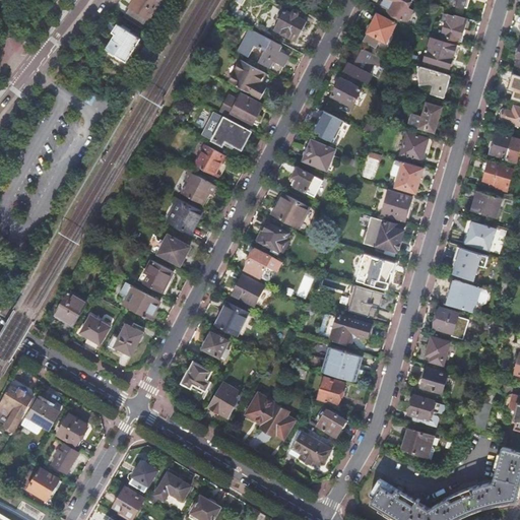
[(160,0),(133,0),(124,16),(143,28),(160,0)]
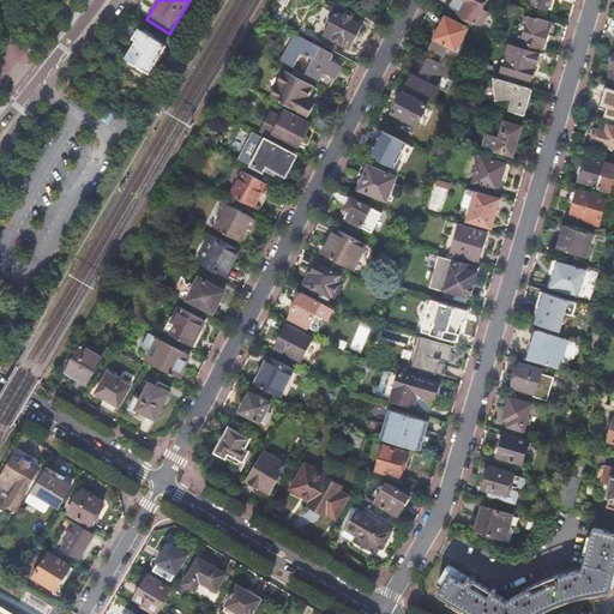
[(456,0),(453,5),(463,10),(461,13),(465,17),(464,19),(469,22),(470,19),(481,24),(487,13),(482,11),(487,1),(487,0),(456,0)]
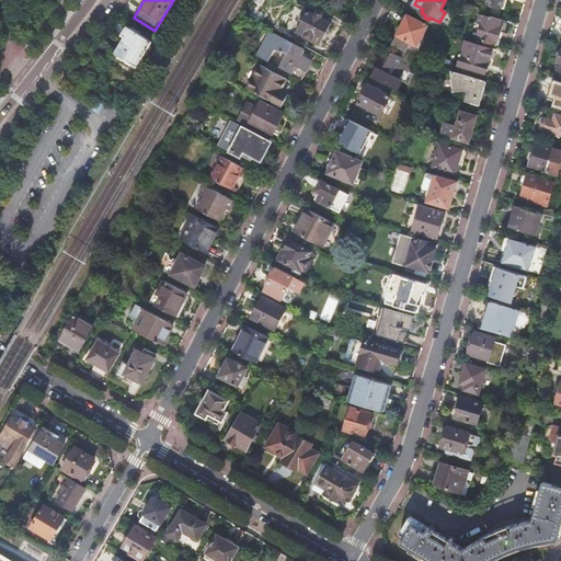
[(307,11),(295,32),(320,45),(331,24),(320,19),(321,15),(321,13),(321,12),(320,11),(319,11),(317,11),(316,12),(315,15),(307,11)]
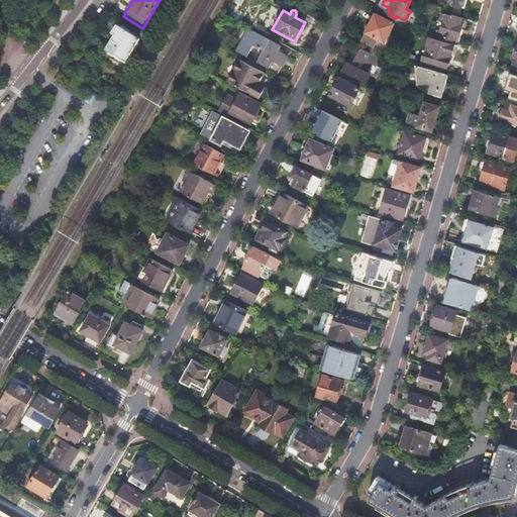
[(367,30),(364,36),(374,41),(376,37),(385,42),(395,23),(376,14),(372,22),(370,22),(368,22),(367,23),(366,24),(365,26),(365,27),(366,29),(367,30)]
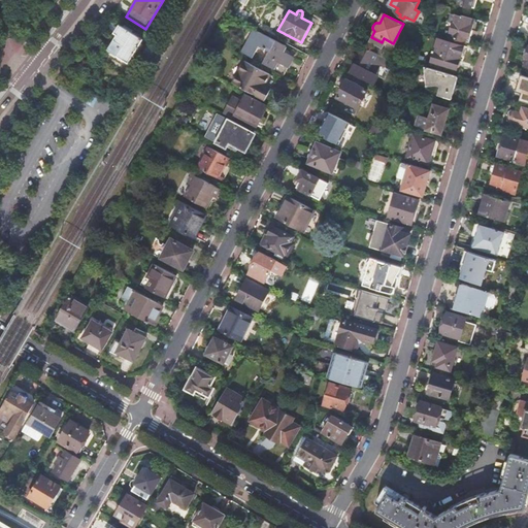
[(455,15),(449,33),(469,39),(472,29),(468,27),(470,19),(462,17),(461,18),(455,15)]
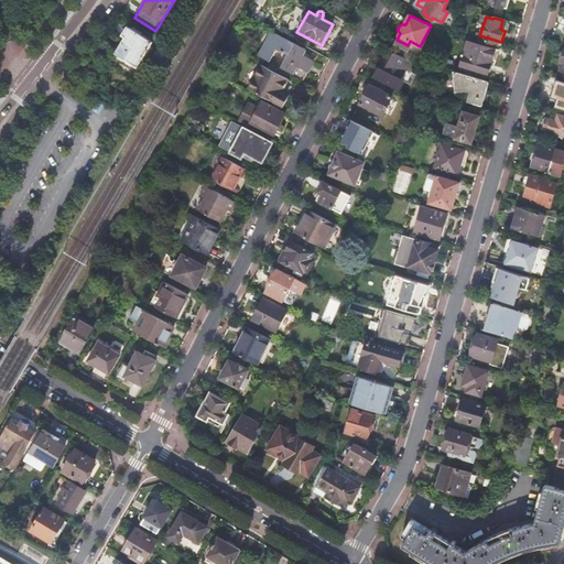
[(126,38),(114,57),(134,72),(153,42),(128,26),(122,35),(126,38)]
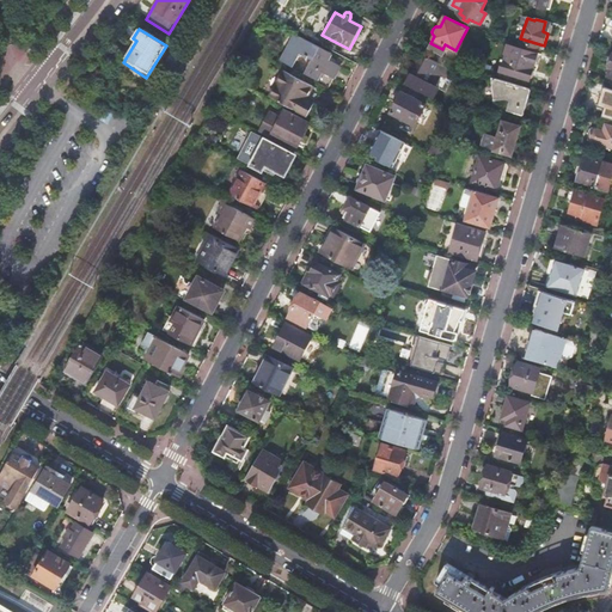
[(294,35),(281,61),(293,67),(300,54),(312,60),(305,73),(318,80),(323,73),(334,79),(340,67),(328,61),(331,54),(294,35)]
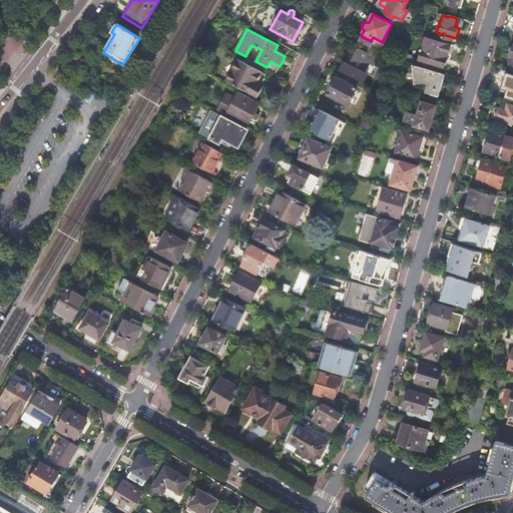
[(144,62),(156,43),(147,38),(137,54),(143,58),(141,61),(144,62)]
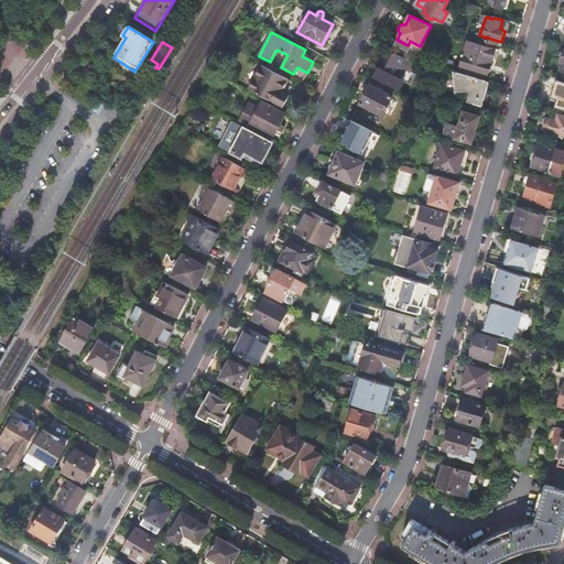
[(468,42),(461,65),(488,74),(495,50),(468,42)]
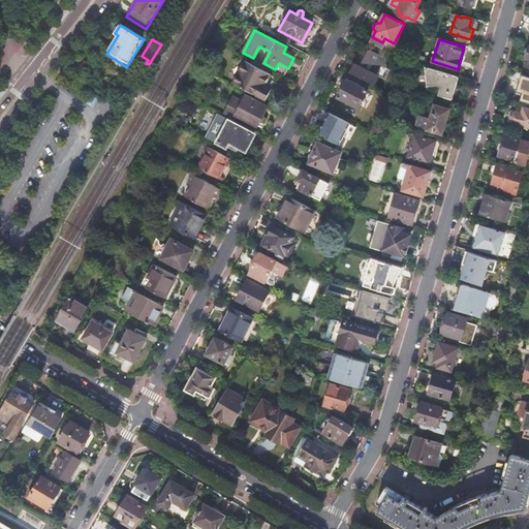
[(365,47),(351,72),(375,85),(379,76),(376,74),(380,65),(385,68),(390,60),(365,47)]
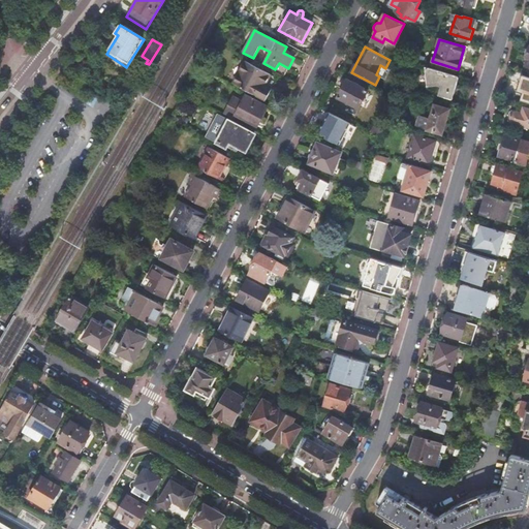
[(266,85),(271,73),(245,60),(234,83),(267,100),(272,89),(266,85)]
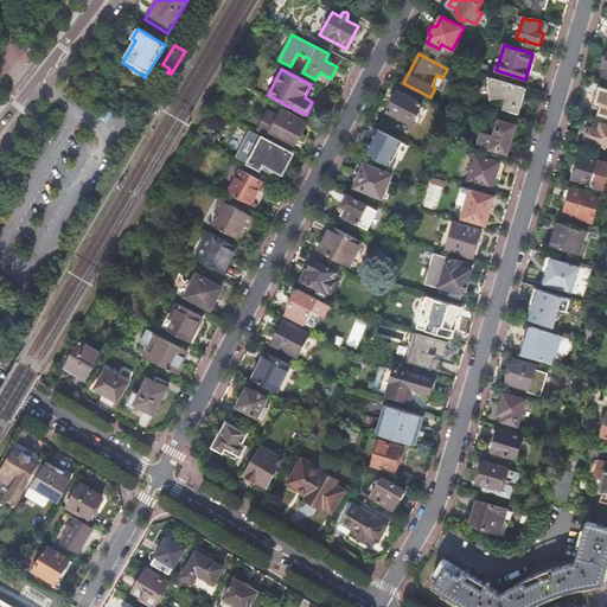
[(528,88),(489,76),(491,98),(503,98),(505,98),(506,98),(506,100),(506,101),(503,109),(519,114),(528,88)]
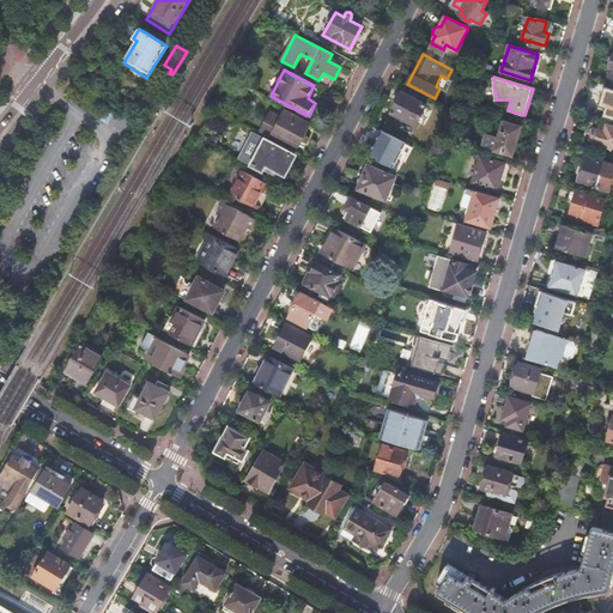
[(322,90),(314,85),(308,98),(315,103),(322,90)]
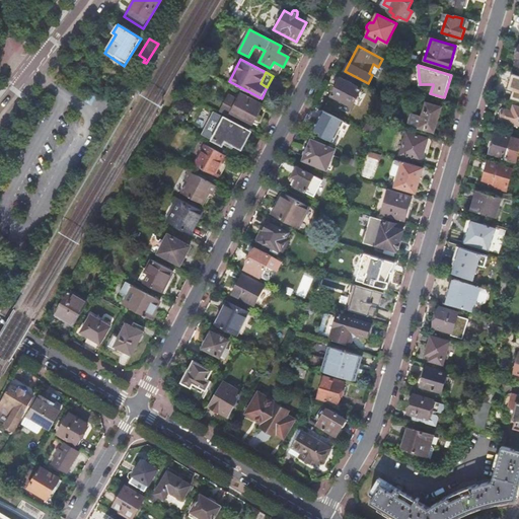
[(518,76),(512,74),(507,89),(513,91),(511,98),(518,100),(518,76)]
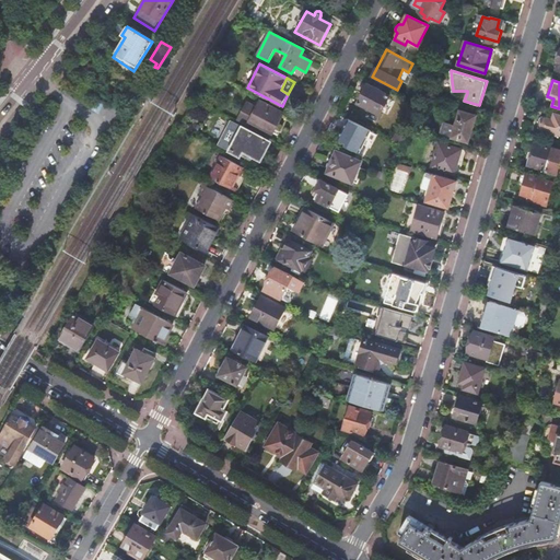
[(369,83),(359,102),(382,114),(391,96),(369,83)]
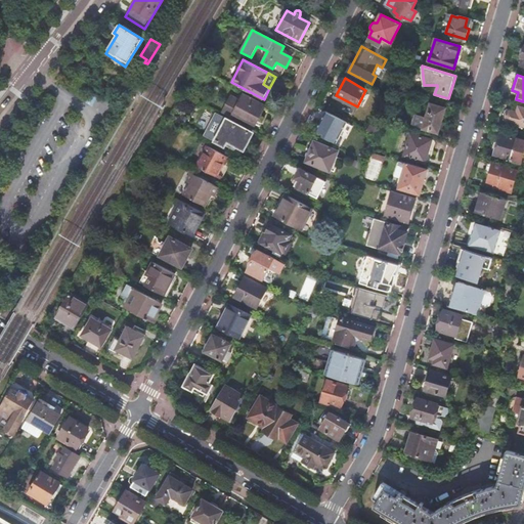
[(230,96),(222,112),(232,118),(233,115),(254,125),(253,127),(254,127),(265,105),(244,94),(239,101),(230,96)]
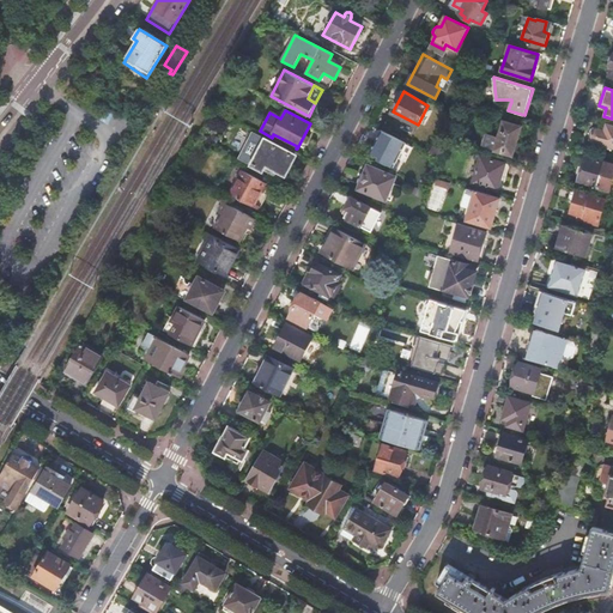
[(485,133),(481,146),(495,150),(511,156),(520,127),(503,122),(498,138),(485,133)]
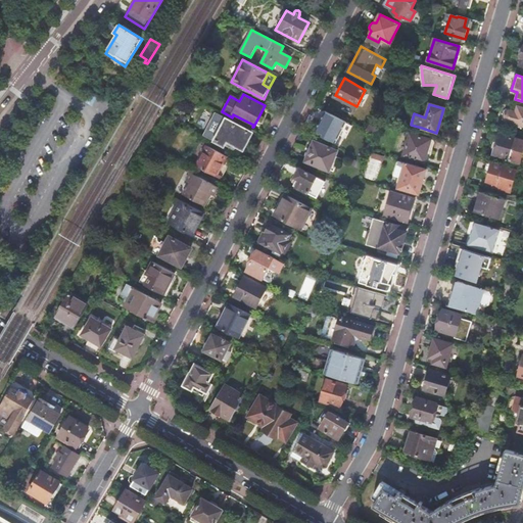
[(502,115),(502,117),(502,120),(503,122),(504,124),(506,125),(508,126),(522,130),(522,127),(522,126),(522,108),(518,106),(517,109),(512,108),(510,108),(508,108),(506,109),(504,111),(502,112),(502,115)]
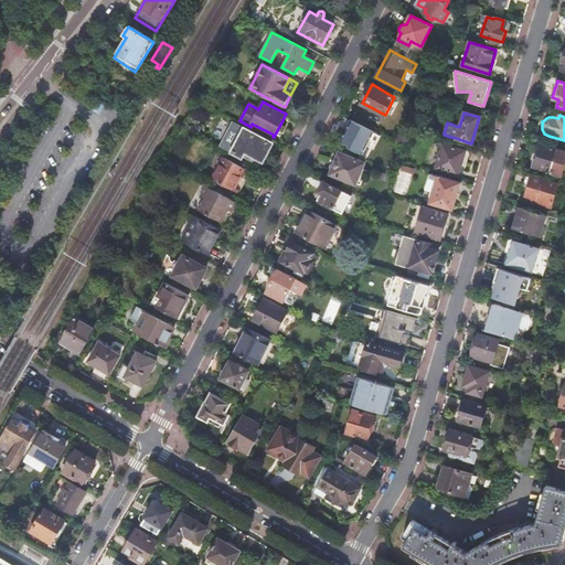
[(352,120),(342,139),(351,144),(349,147),(358,151),(360,149),(364,152),(374,132),(352,120)]
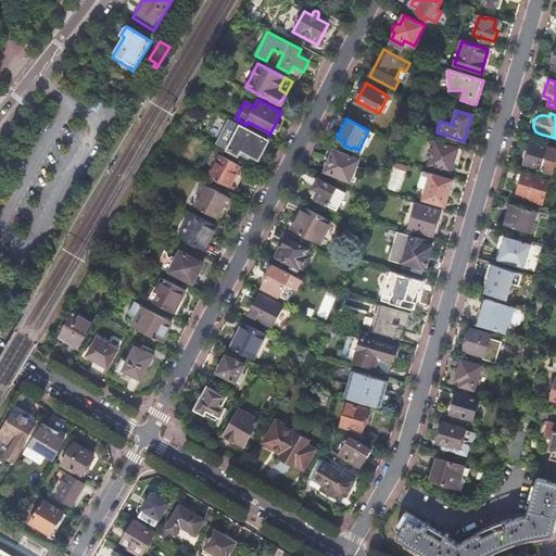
[(238,126),(226,148),(247,158),(250,153),(258,158),(267,141),(238,126)]
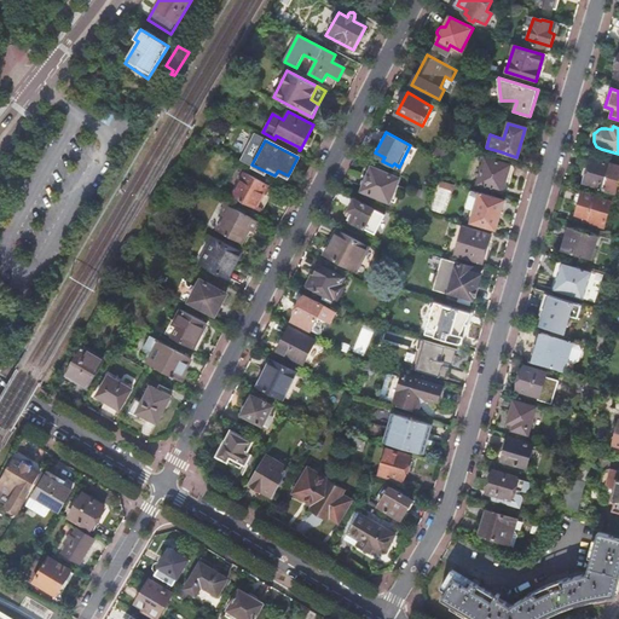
[(438,148),(434,154),(447,160),(450,154),(438,148)]
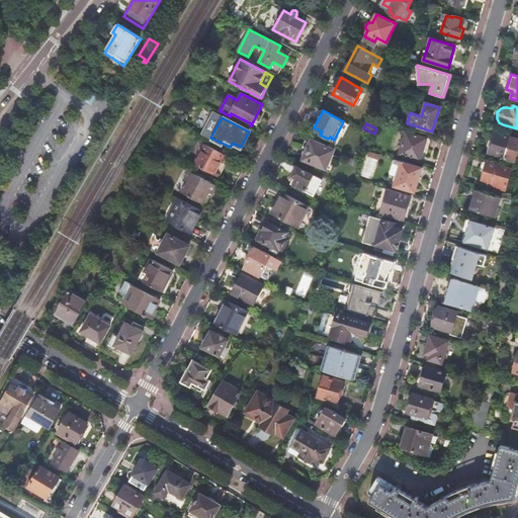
[(406,132),(399,154),(420,161),(426,138),(406,132)]
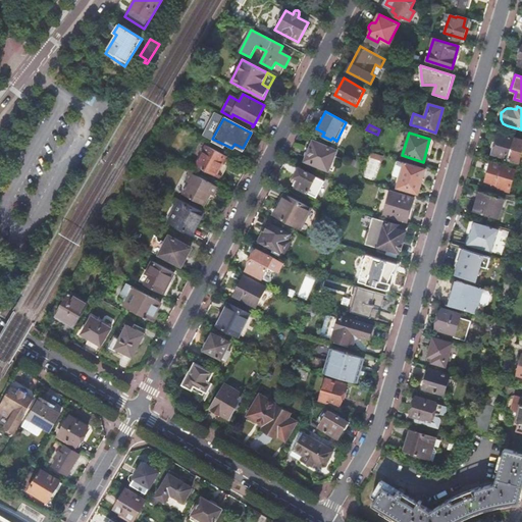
[(498,133),(491,155),(508,160),(515,138),(498,133)]
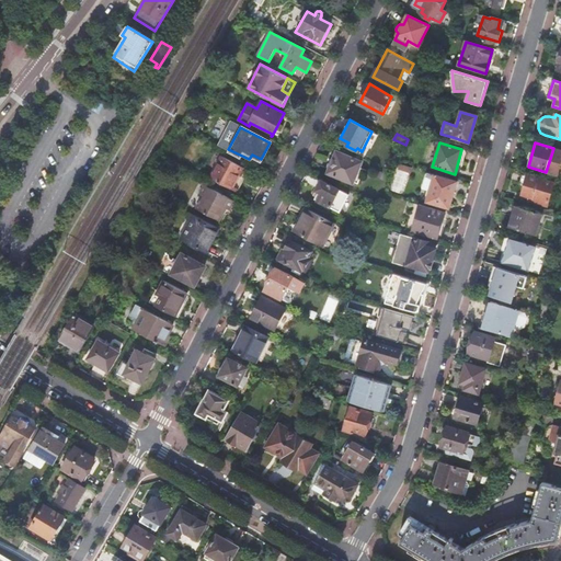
[(329,163),(329,165),(329,167),(329,169),(331,170),(330,172),(353,182),(362,161),(339,151),(334,160),(333,160),(331,161),(330,162),(329,163)]
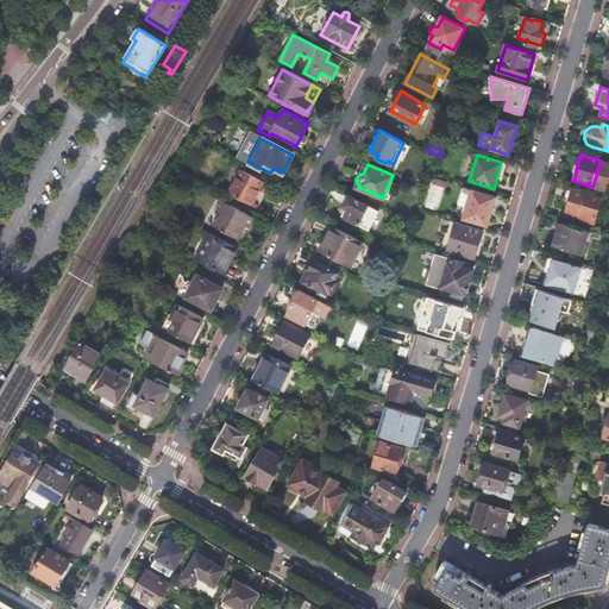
[(240,170),(228,193),(257,208),(259,205),(253,202),(263,182),(240,170)]
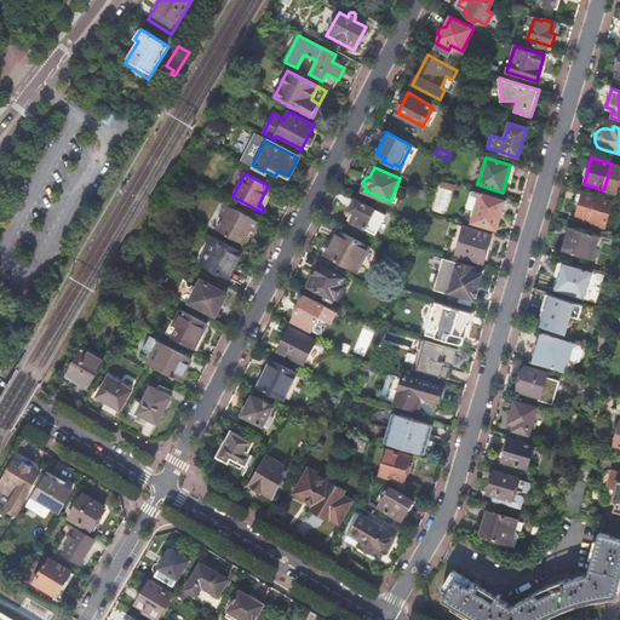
[(455,185),(443,181),(441,187),(453,191),(455,185)]
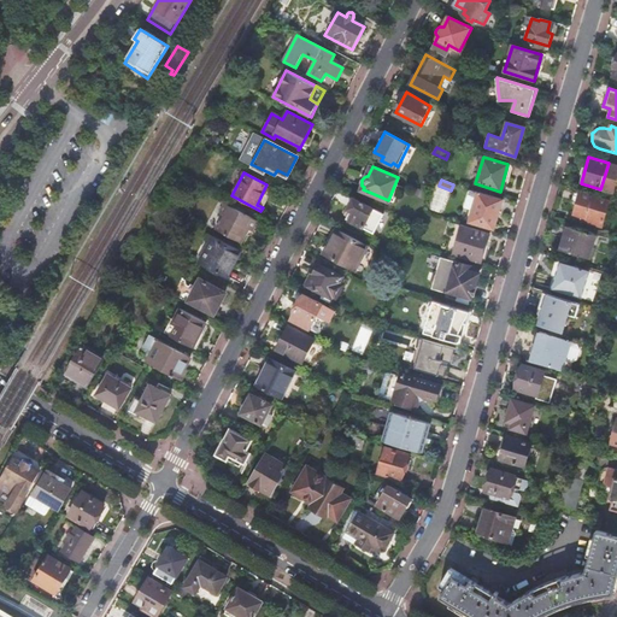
[(477,192),(470,219),(495,228),(504,200),(477,192)]
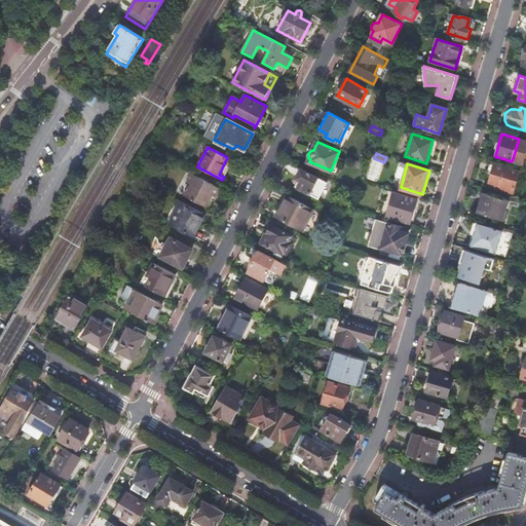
[(494,163),(489,181),(499,184),(498,188),(513,193),(520,172),(494,163)]
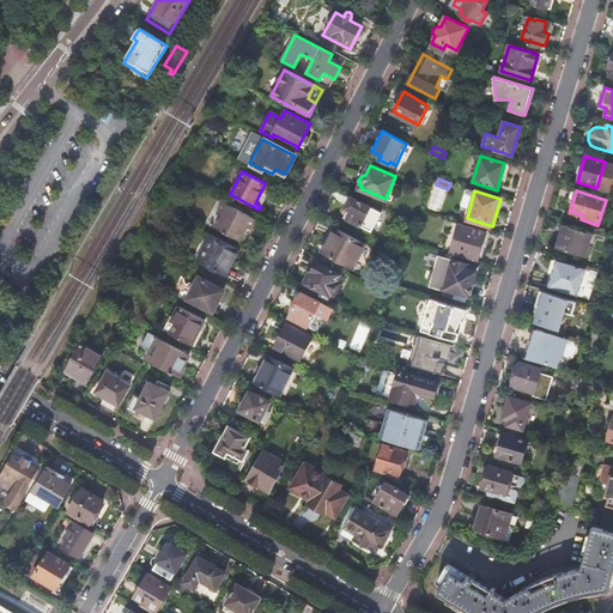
[(347,201),(346,202),(346,205),(347,207),(346,207),(352,211),(347,219),(372,231),(382,212),(371,206),(352,196),(352,198),(350,199),(349,200),(347,201)]
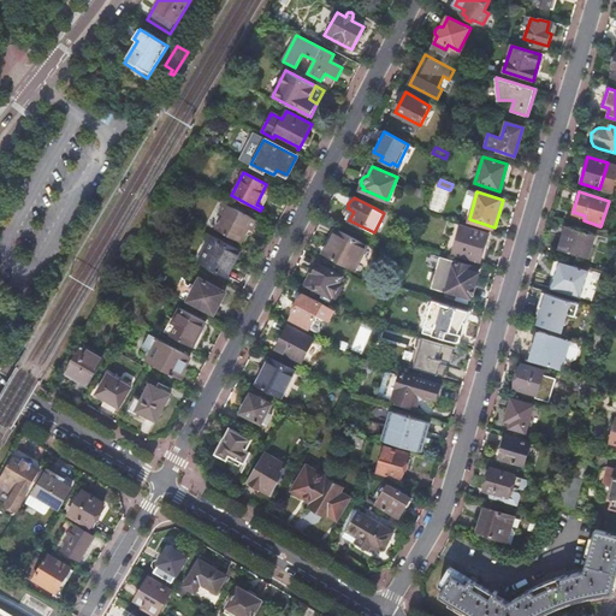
[(225,215),(218,229),(241,240),(248,226),(252,229),(256,219),(227,203),(221,213),(225,215)]
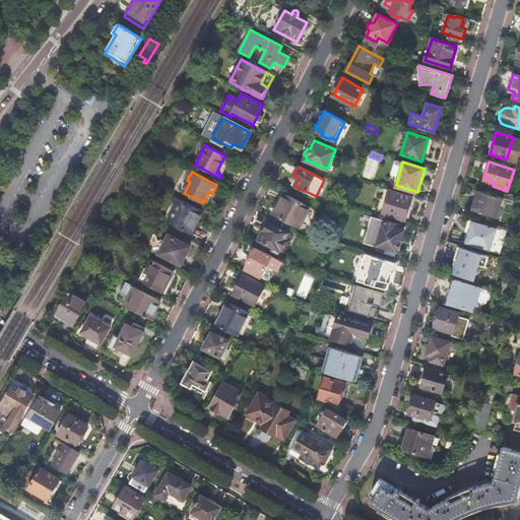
[(390,189),(382,213),(405,220),(412,196),(390,189)]
